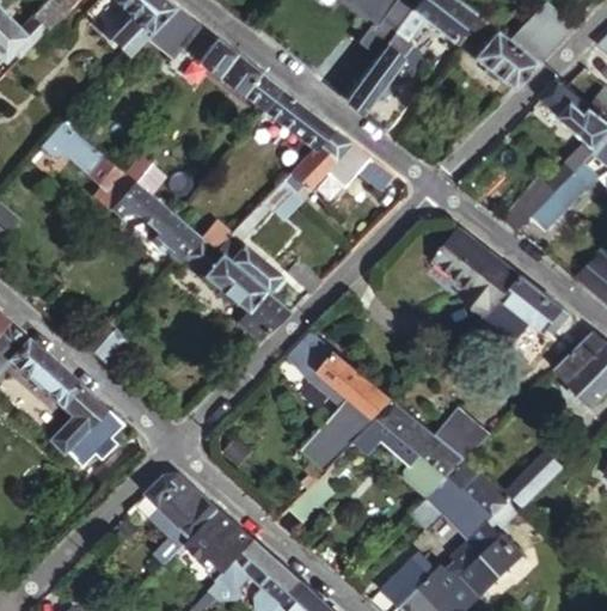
[(40,30),(61,7),(68,0),(38,0),(12,25),(0,13),(0,57),(7,52),(13,57),(40,30)]
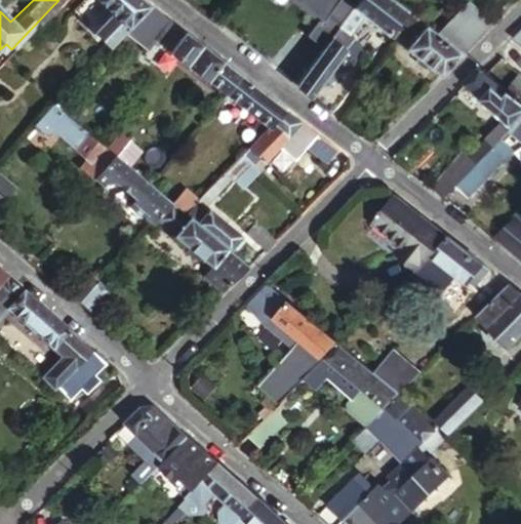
[(121,31),(148,3),(143,0),(95,0),(108,11),(88,31),(105,47),(121,31)]
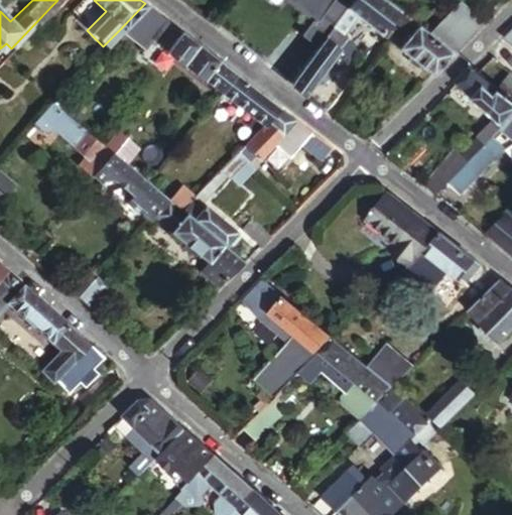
[(395,11),(380,0),(349,0),(342,10),(376,36),(382,28),(395,11)]
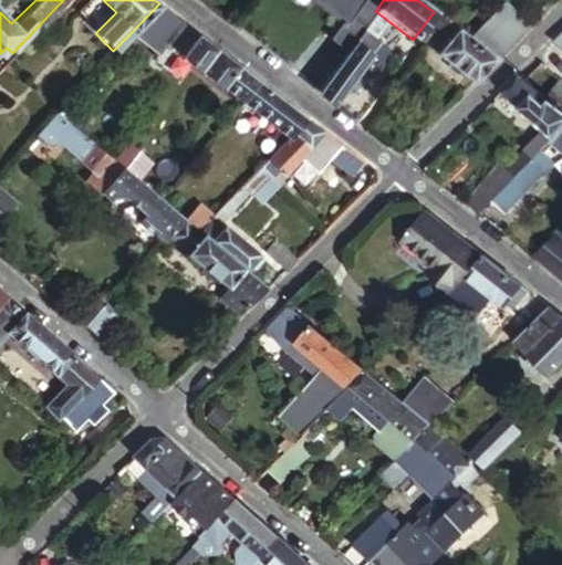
[(501,1),(470,41),(495,60),(523,31),(530,24),(501,1)]
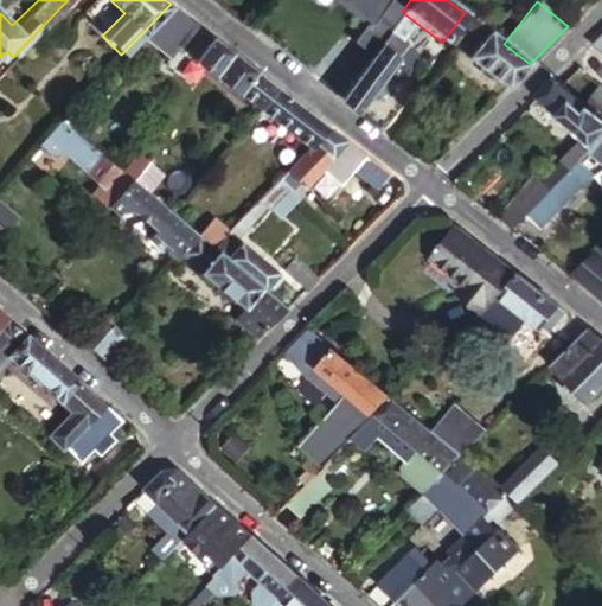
[(171,4),(140,36),(166,57),(174,45),(178,49),(197,24),(171,4)]
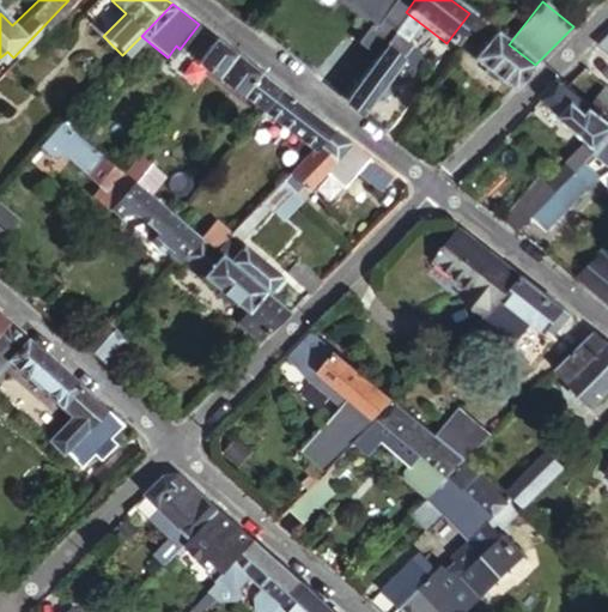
[(68,13),(61,7),(40,30),(47,36),(68,13)]
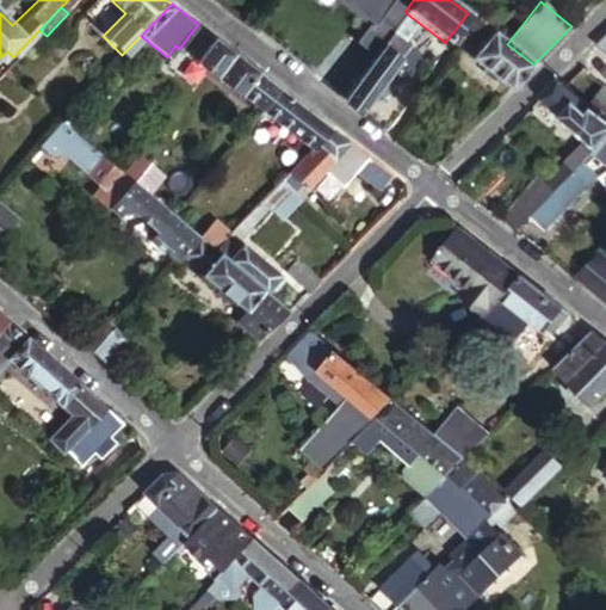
[(465,59),(507,90),(533,65),(507,44),(468,13),(452,34),(461,41),(472,50),(465,59)]
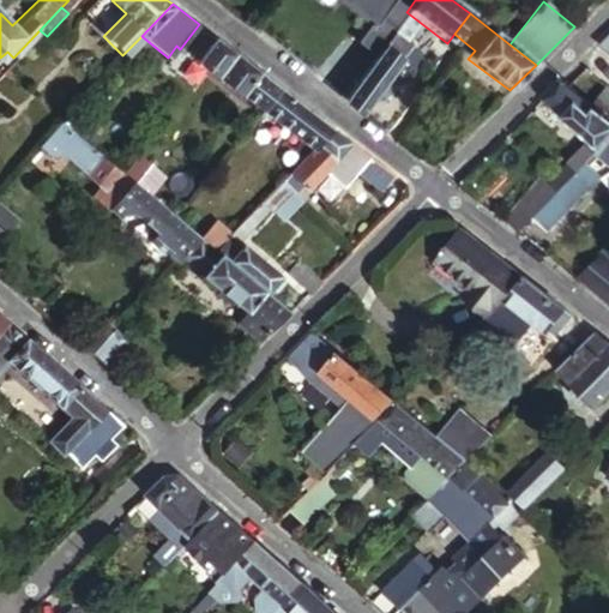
[(245,101),(259,113),(279,88),(199,24),(180,49),(245,101)]
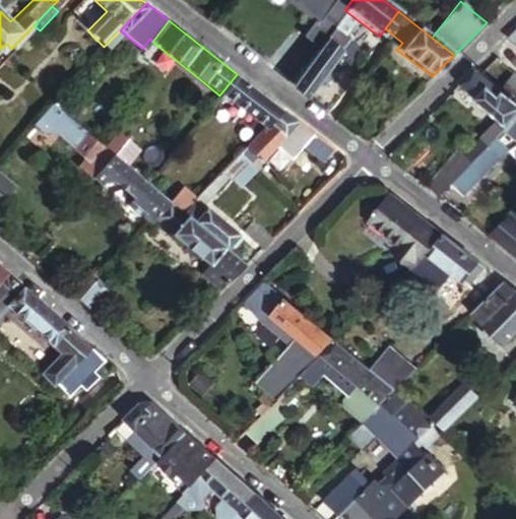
[(349,40),(332,25),(287,82),(306,95),(317,80),(323,85),(328,79),(322,74),(343,48),(356,57),(358,55),(356,49),(349,40)]
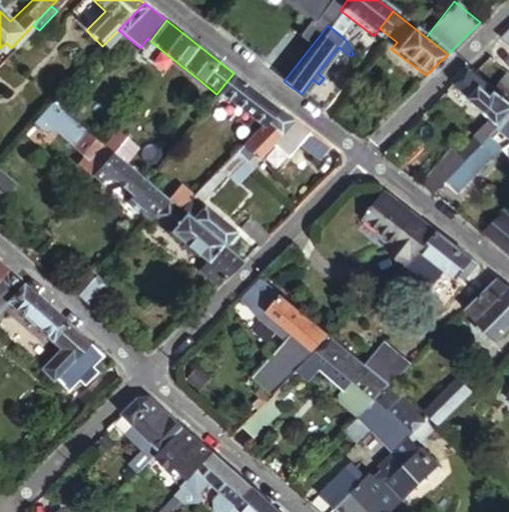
[(508,26),(499,36),(508,43),(508,26)]
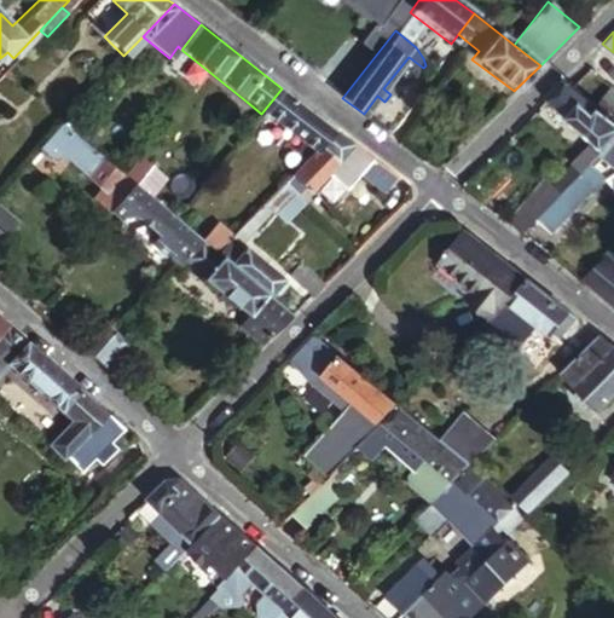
[(458,34),(451,44),(453,45),(459,50),(467,41),(458,34)]
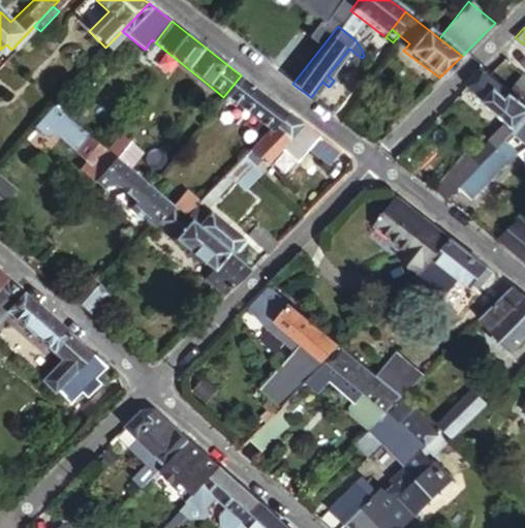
[(409,43),(399,35),(393,42),(403,51),(409,43)]
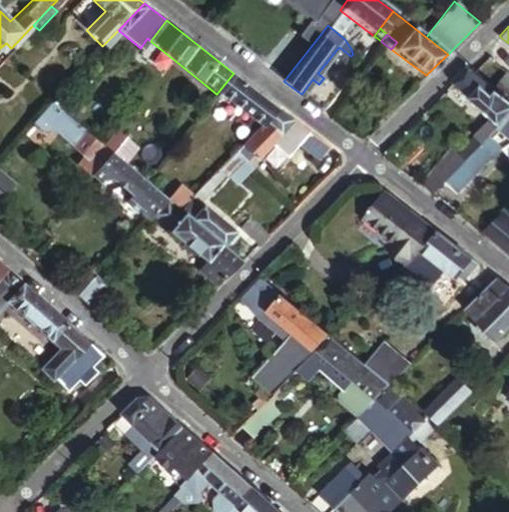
[(356,49),(345,39),(351,48),(353,54),(356,49)]
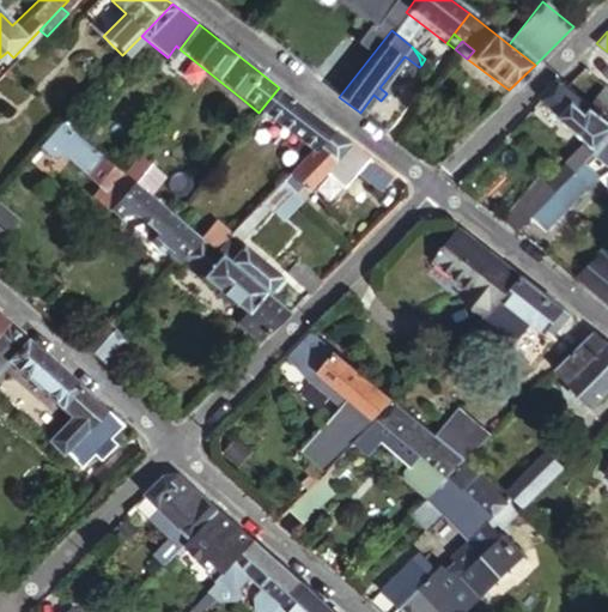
[(607,121),(589,107),(559,82),(540,101),(589,140),(551,181),(558,188),(583,162),(599,146),(607,137),(607,121)]
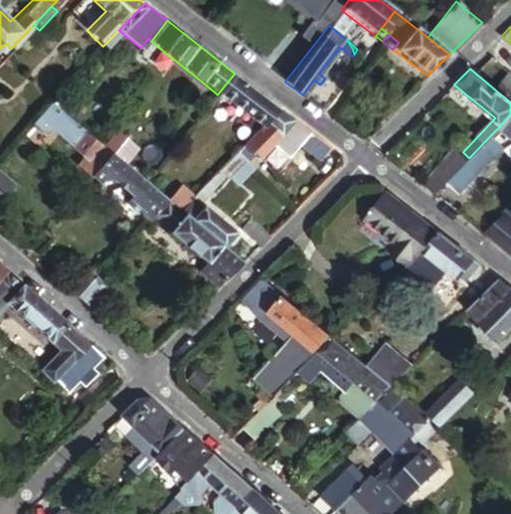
[(260,129),(279,109),(269,101),(234,73),(217,95),(260,129)]
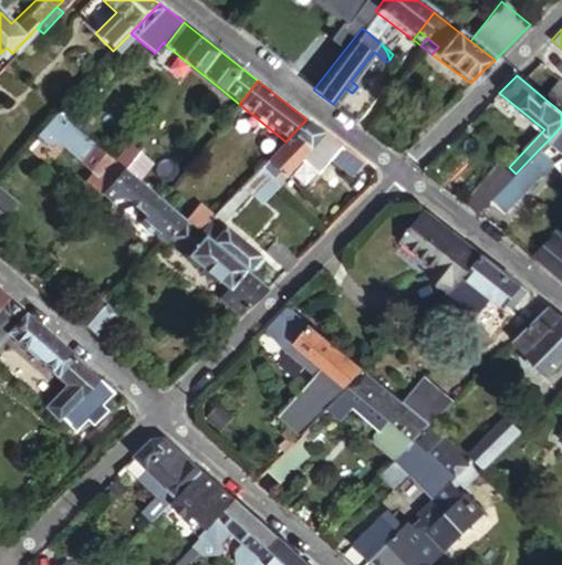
[(561,84),(559,82),(544,98),(561,112),(561,84)]
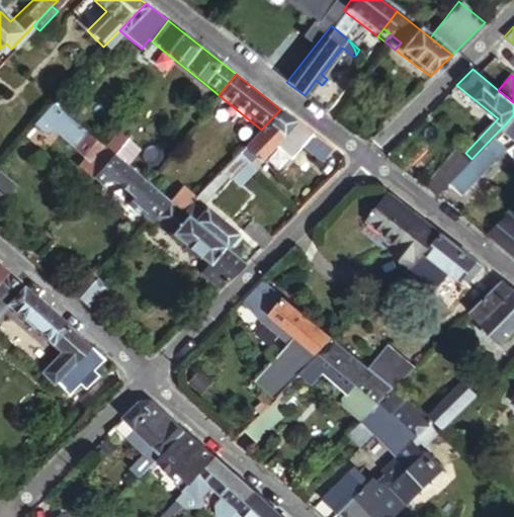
[(356,94),(347,105),(355,111),(357,109),(361,112),(367,104),(364,102),(365,100),(356,94)]
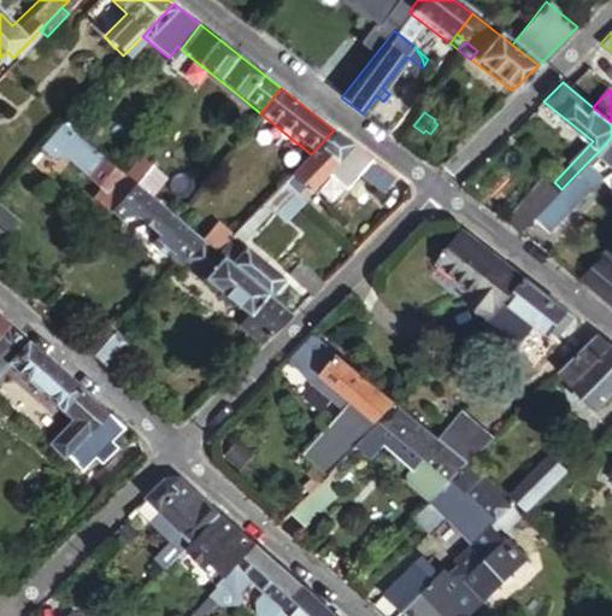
[(70,130),(59,122),(46,138),(56,146),(70,130)]
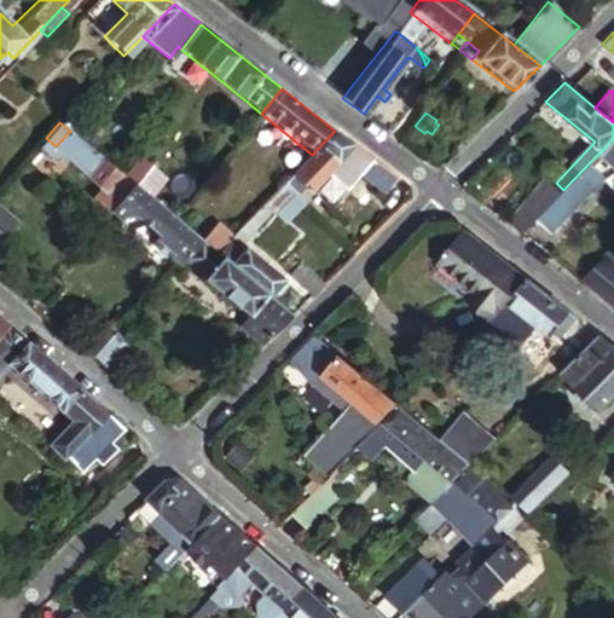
[(103,189),(94,200),(105,209),(132,182),(119,171),(70,131),(56,146),(103,189)]
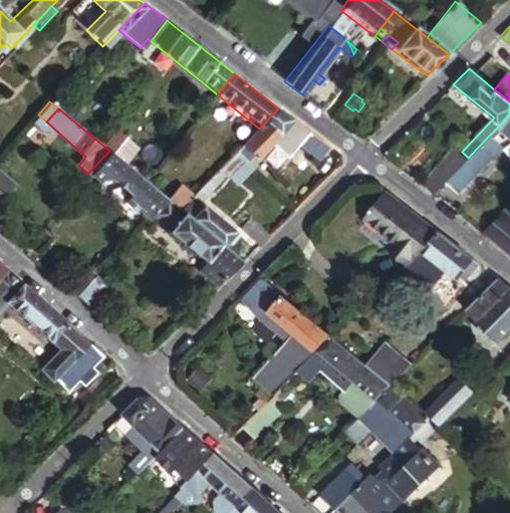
[(309,133),(278,108),(259,129),(243,145),(256,159),(273,142),(286,156),(298,144),(309,133)]
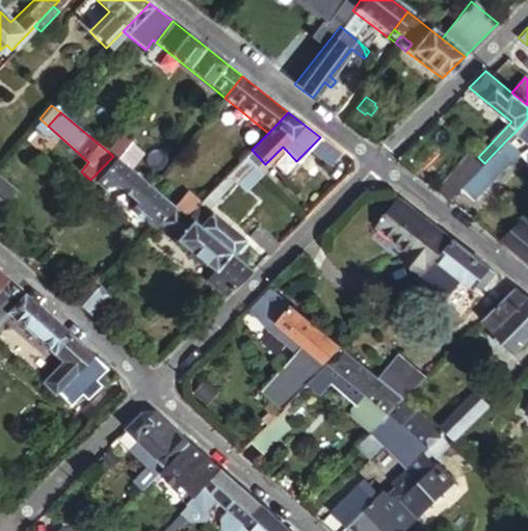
[(110,137),(102,147),(113,156),(119,159),(126,151),(110,137)]
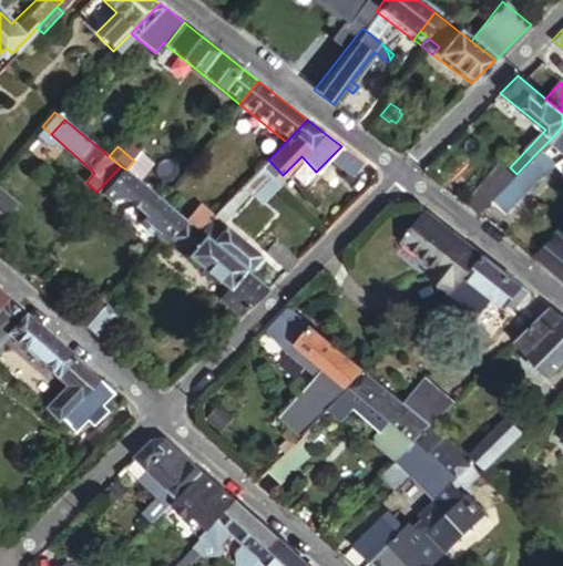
[(358,161),(341,146),(329,158),(345,174),(358,161)]
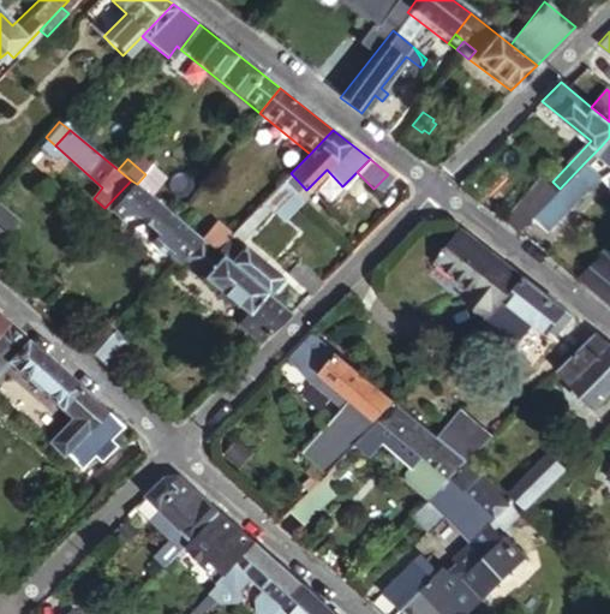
[(585,162),(560,189),(545,204),(533,218),(549,231),(600,176),(585,162)]
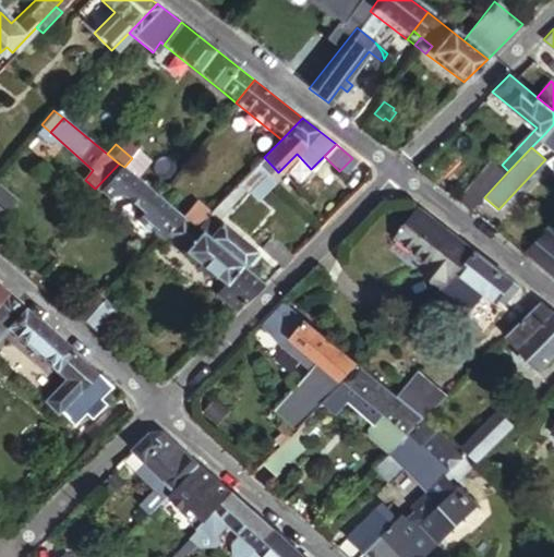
[(495,185),(508,171),(502,165),(498,162),(485,177),(495,185)]
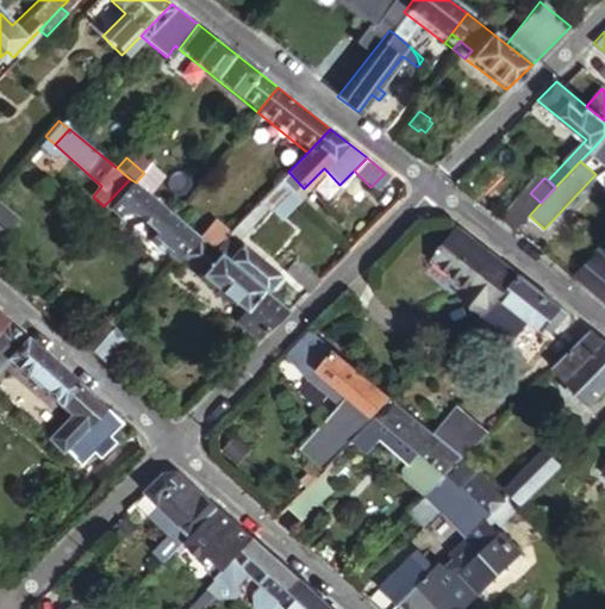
[(179,255),(198,235),(174,215),(136,182),(130,179),(104,206),(113,215),(123,204),(151,229),(145,235),(175,260),(179,255)]
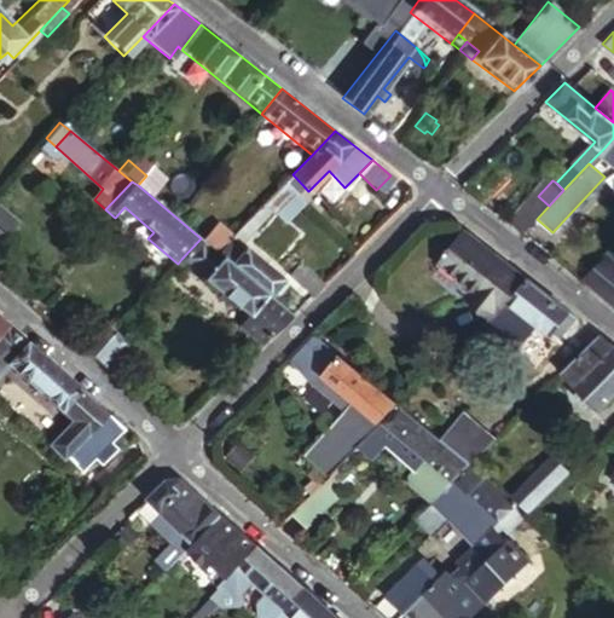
[(303,201),(285,182),(250,215),(256,223),(270,209),(283,223),(303,201)]
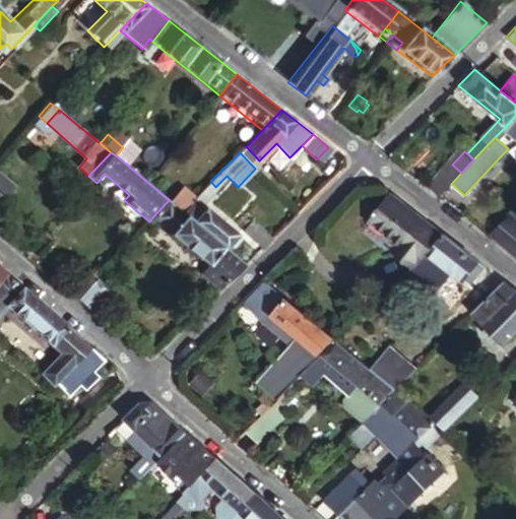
[(428,189),(439,198),(451,184),(461,173),(452,165),(428,189)]
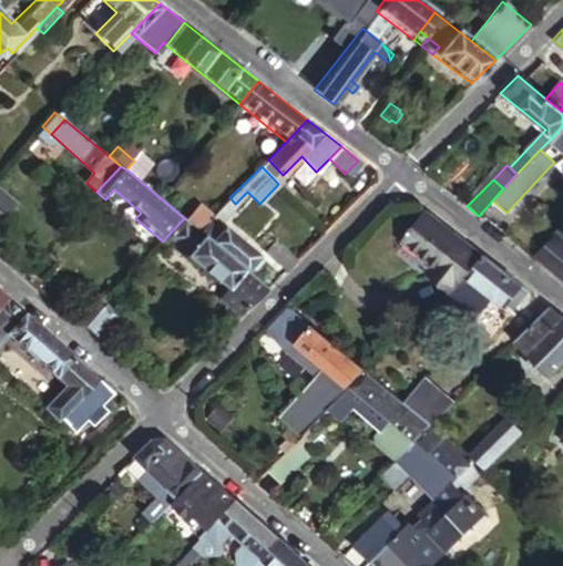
[(0,218),(11,206),(0,196),(0,218)]
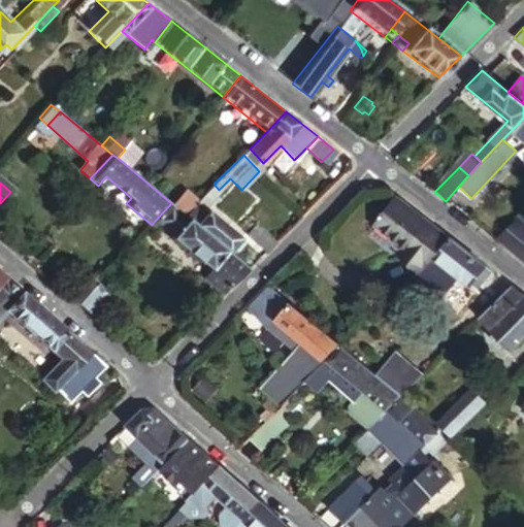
[(214,184),(193,204),(184,213),(226,249),(237,235),(202,206),(219,190),(214,184)]
